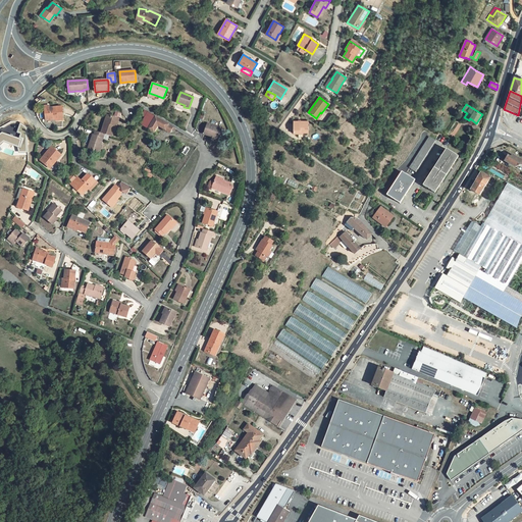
[(50,108),(45,108),(46,120),(51,120),(51,119),(56,118),(56,121),(63,120),(62,107),(50,108)]
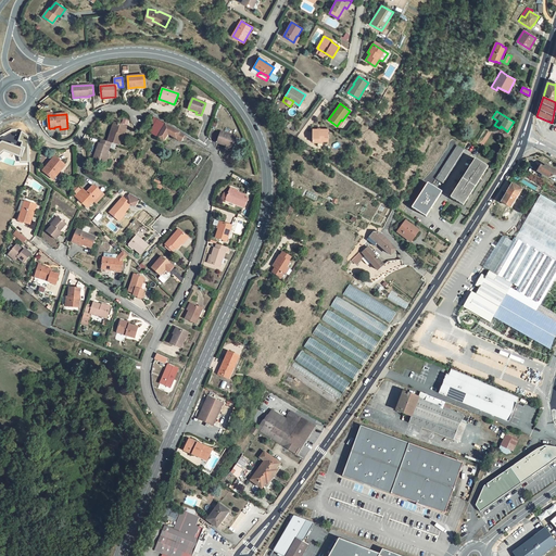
[(154,125),(150,133),(159,138),(158,138),(164,141),(166,138),(168,135),(169,135),(173,137),(174,138),(181,142),(184,138),(187,140),(187,138),(185,137),(165,124),(156,119),(154,117),(151,123),(154,125)]
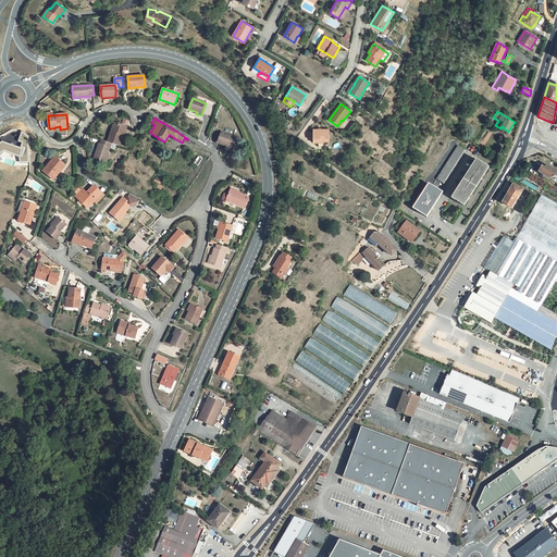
[(115,145),(120,146),(123,134),(121,134),(123,125),(114,123),(109,143),(115,145)]
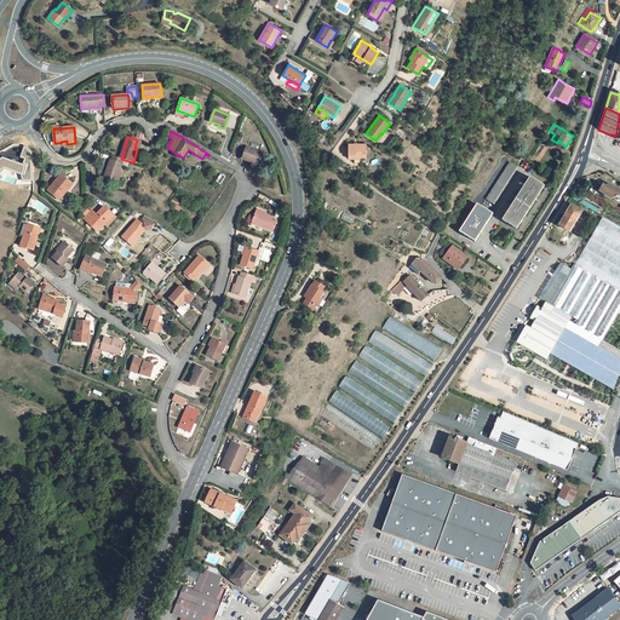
[(349,144),(349,158),(360,158),(366,158),(366,144),(349,144)]
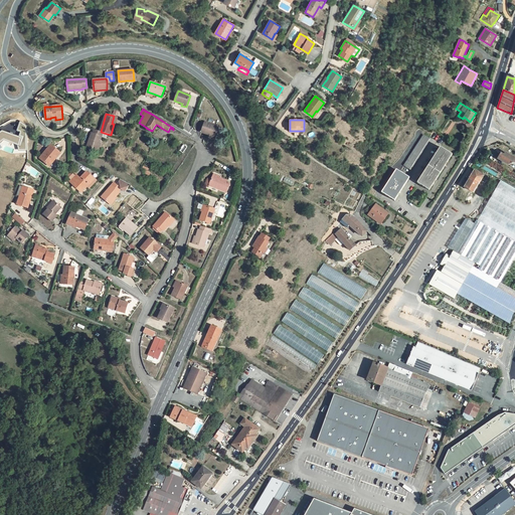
[(219,127),(204,122),(201,133),(209,135),(215,138),(219,127)]
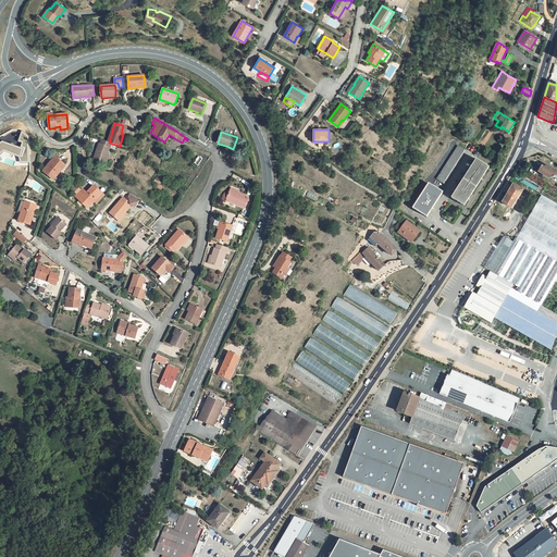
[(109,143),(101,139),(100,144),(99,144),(94,159),(104,163),(108,156),(110,148),(114,149),(115,145),(109,143)]
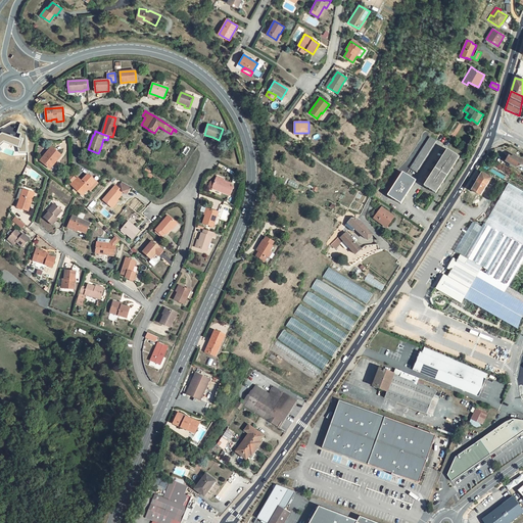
[(430,137),(410,169),(417,173),(436,141),(430,137)]
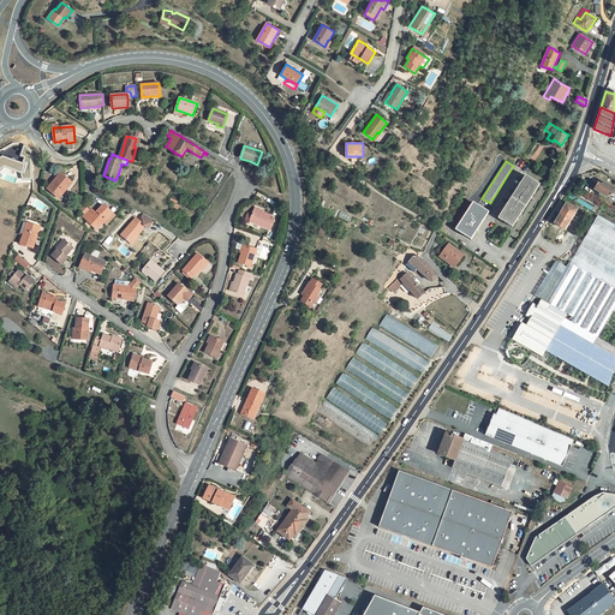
[(60,173),(47,189),(57,197),(60,192),(63,195),(72,183),(60,173)]
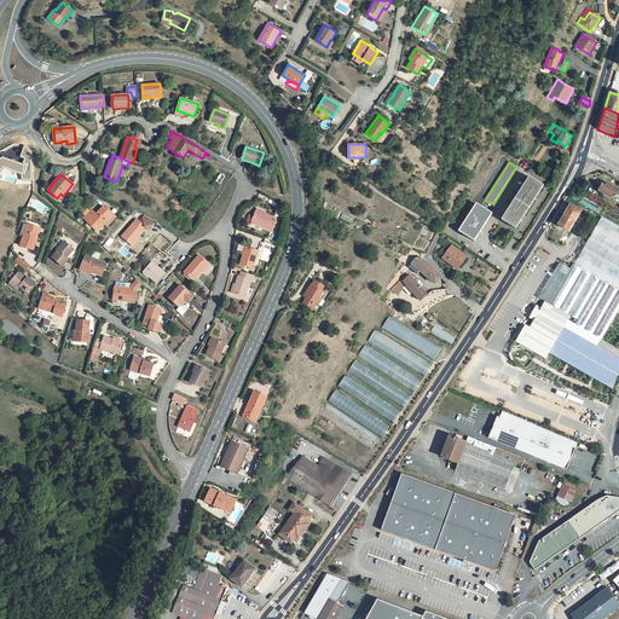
[(530,177),(501,220),(516,230),(519,224),(518,223),(520,220),(521,220),(524,217),(522,215),(525,212),(526,213),(533,202),(532,201),(534,198),(536,198),(538,195),(537,194),(538,191),(541,191),(544,186),(530,177)]
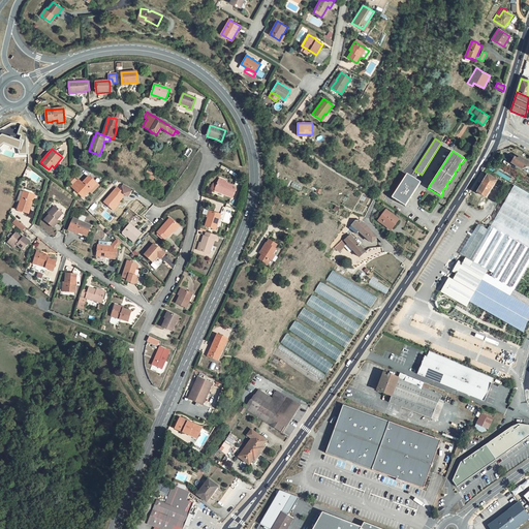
[(518,158),(515,157),(510,163),(522,170),(528,167),(528,161),(519,156),(518,158)]
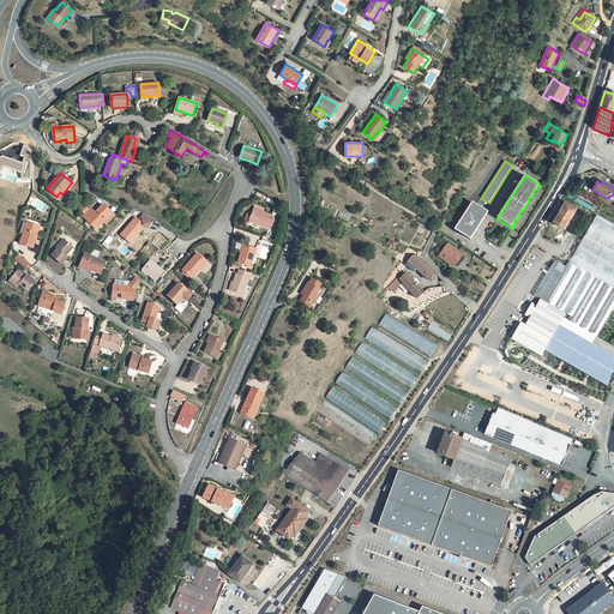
[(572,184),(570,188),(572,191),(595,204),(597,199),(579,188),(575,185),(572,184)]
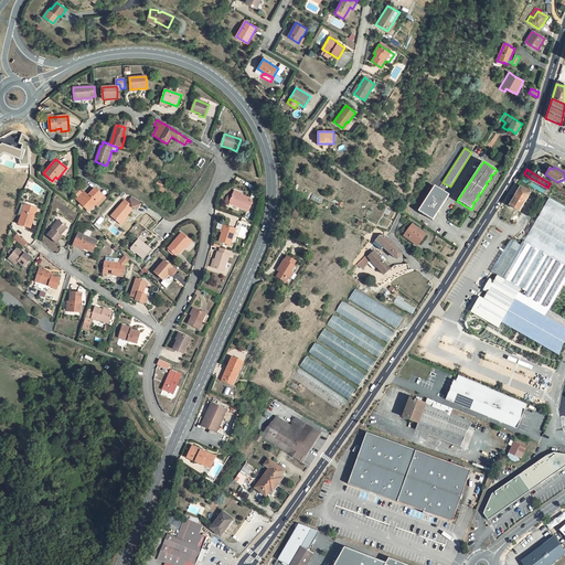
[(547,188),(526,176),(522,182),(544,194),(547,188)]
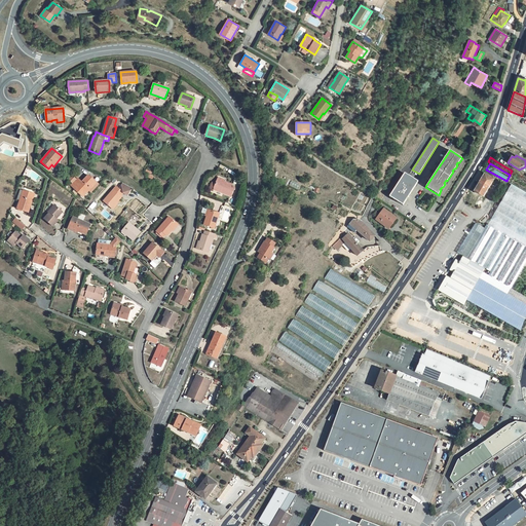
[(405,173),(389,197),(403,205),(407,200),(405,199),(407,196),(409,197),(411,194),(409,193),(411,190),(412,191),(418,182),(405,173)]
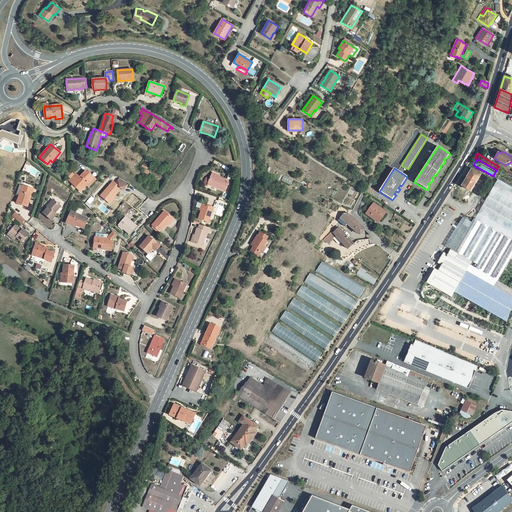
[(472,169),(462,186),(470,192),(481,175),(472,169)]
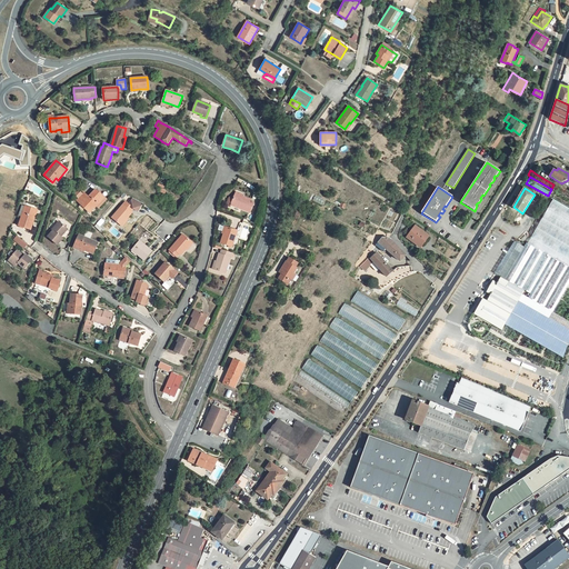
[(83,192),(77,200),(89,213),(96,206),(98,208),(107,199),(100,192),(99,193),(96,190),(88,197),(83,192)]
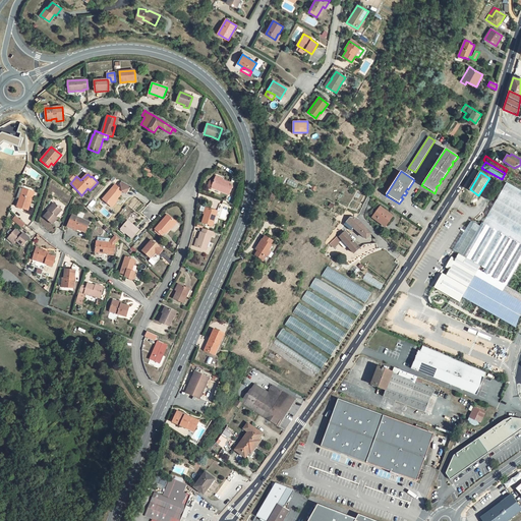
[(210,181),(207,188),(211,189),(212,188),(229,195),(233,185),(229,184),(229,183),(222,180),(216,177),(214,182),(210,181)]
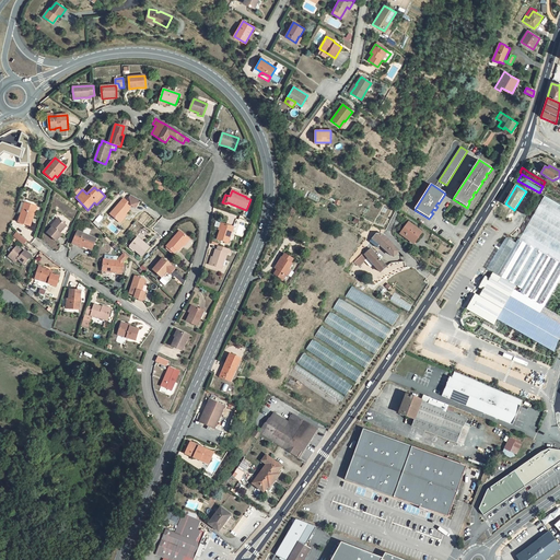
[(109,214),(119,223),(125,218),(124,217),(129,210),(128,209),(131,206),(136,209),(140,200),(130,195),(127,201),(124,199),(109,214)]
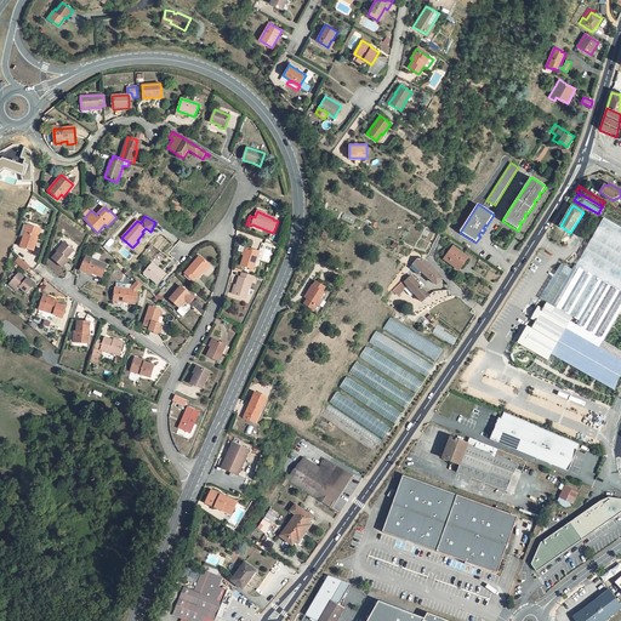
[(620,227),(604,217),(598,228),(620,240),(620,227)]
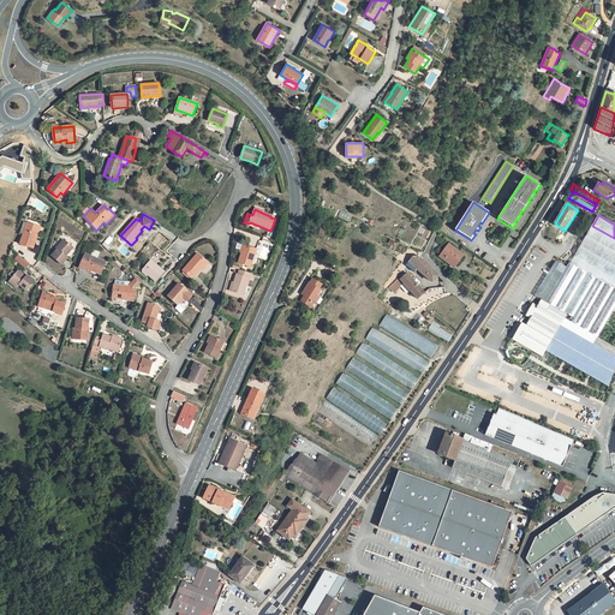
[(39,226),(28,222),(19,244),(33,249),(37,237),(35,237),(39,226)]
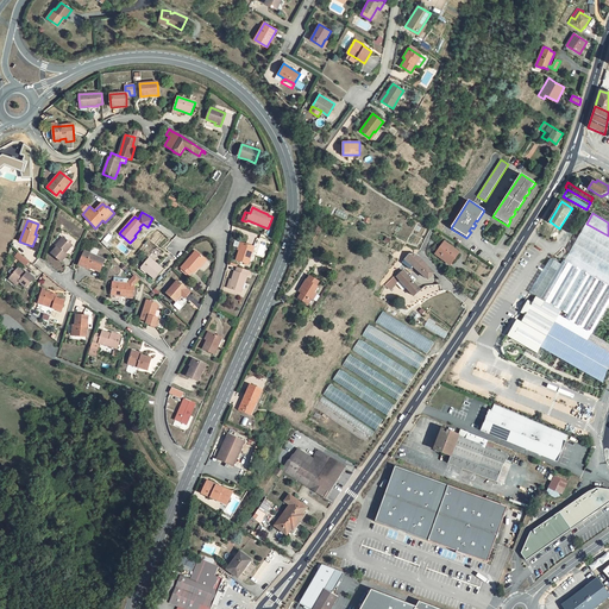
[(608,236),(586,224),(581,234),(608,250),(608,236)]
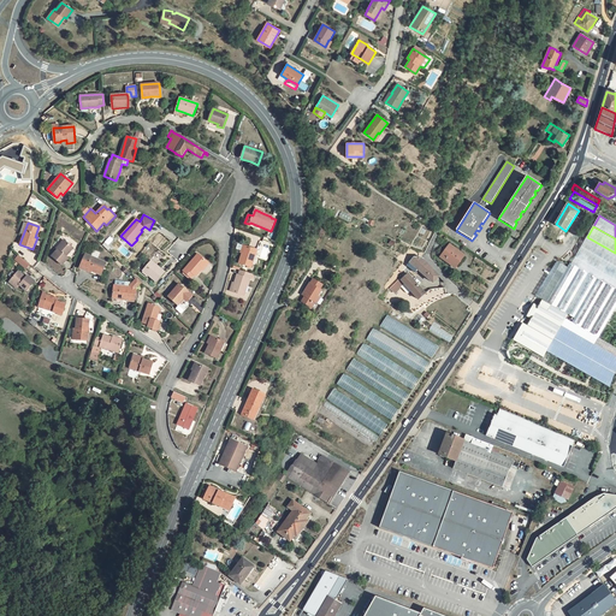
[(615,253),(587,237),(581,247),(615,266),(615,253)]
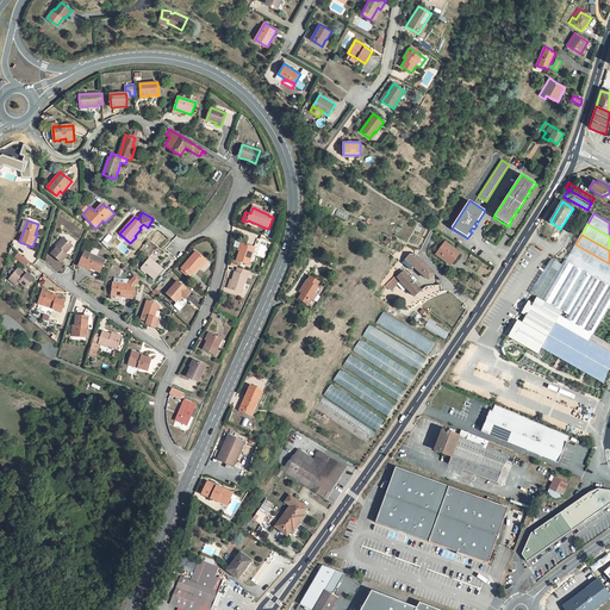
[(63,237),(56,246),(57,247),(50,254),(61,263),(68,255),(66,254),(73,246),(63,237)]
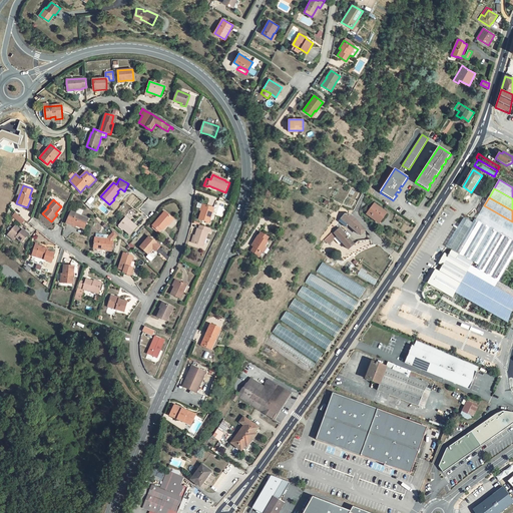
[(374,203),(367,213),(380,223),(387,213),(374,203)]
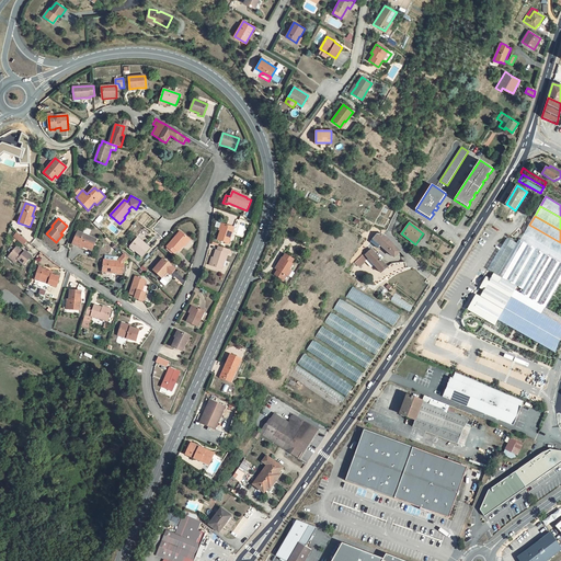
[(235,228),(222,224),(220,230),(217,240),(229,243),(231,238),(235,228)]
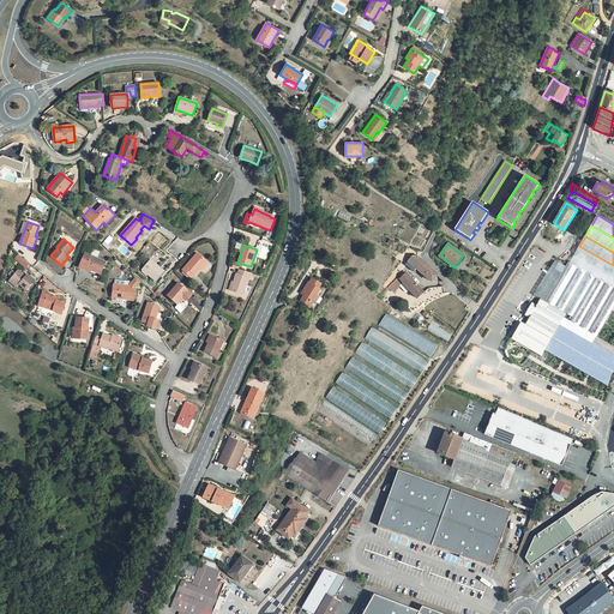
[(613,265),(579,246),(573,257),(613,280),(613,265)]
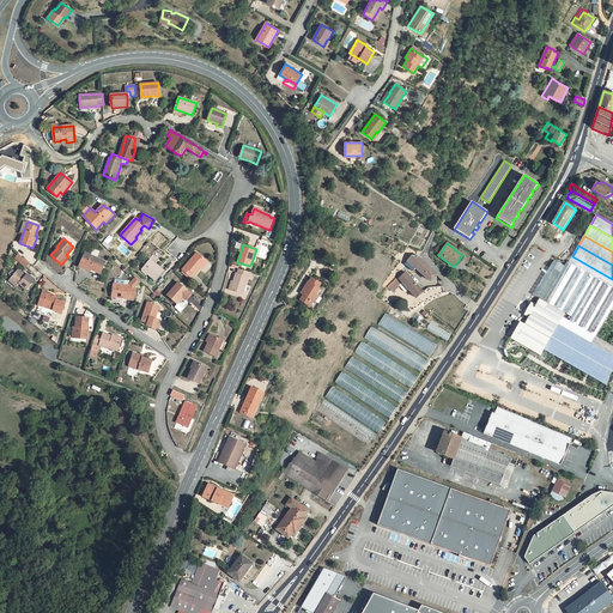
[(105,261),(85,253),(80,263),(91,268),(91,269),(101,274),(105,261)]
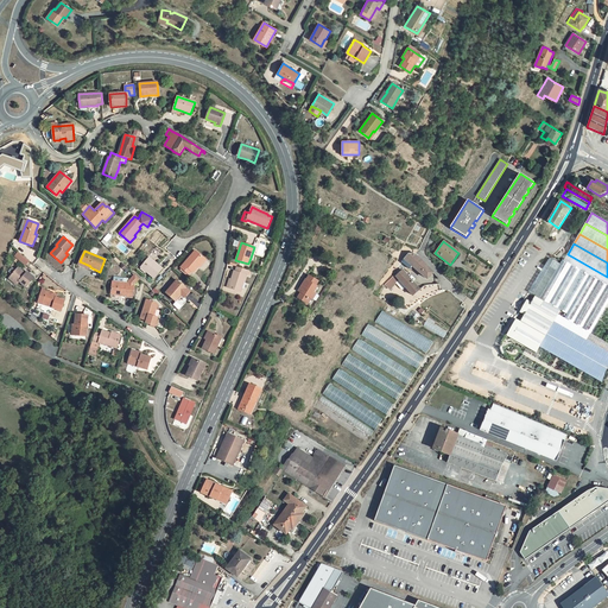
[(195,251),(181,267),(189,276),(192,272),(194,273),(200,266),(204,259),(195,251)]
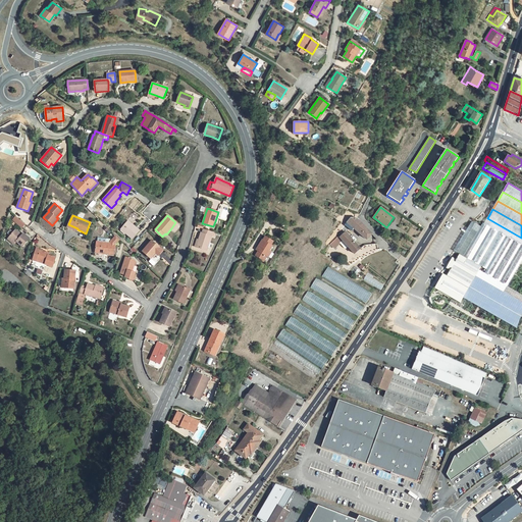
[(25,223),(15,216),(12,219),(22,227),(25,223)]
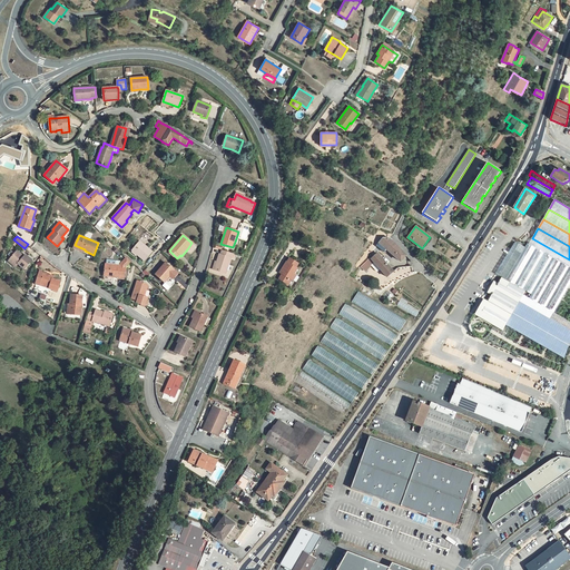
[(383,238),(379,243),(400,262),(406,255),(391,239),(389,238),(383,238)]
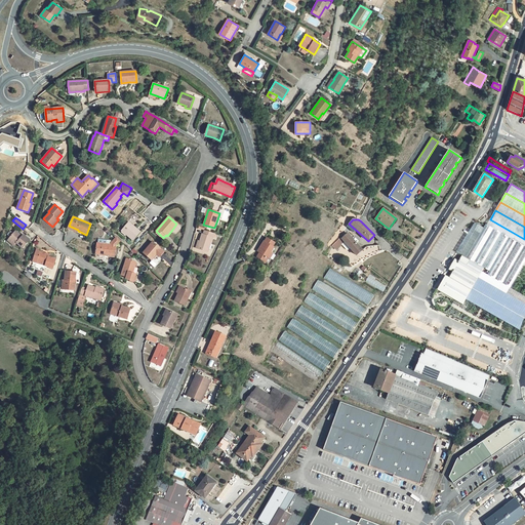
[(128,223),(121,231),(133,240),(140,232),(128,223)]
